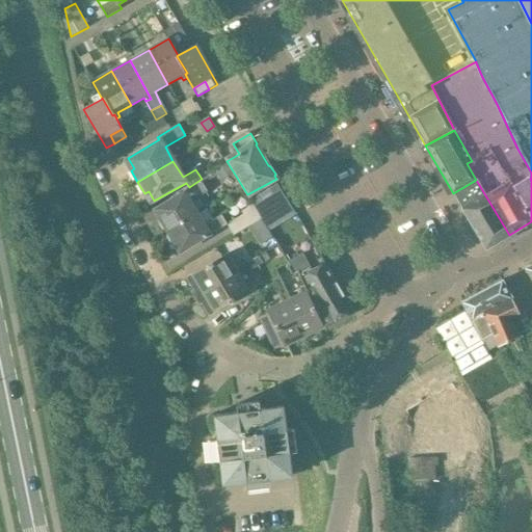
[(227,163),(207,176),(210,182),(220,175),(223,181),(233,175),(227,163)]
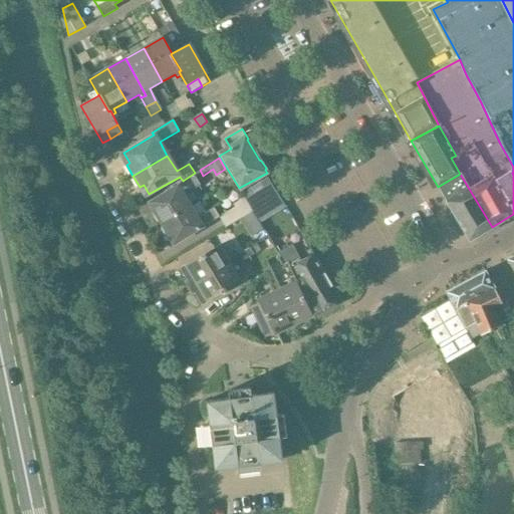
[(460,174),(438,187),(469,241),(492,227),(460,174)]
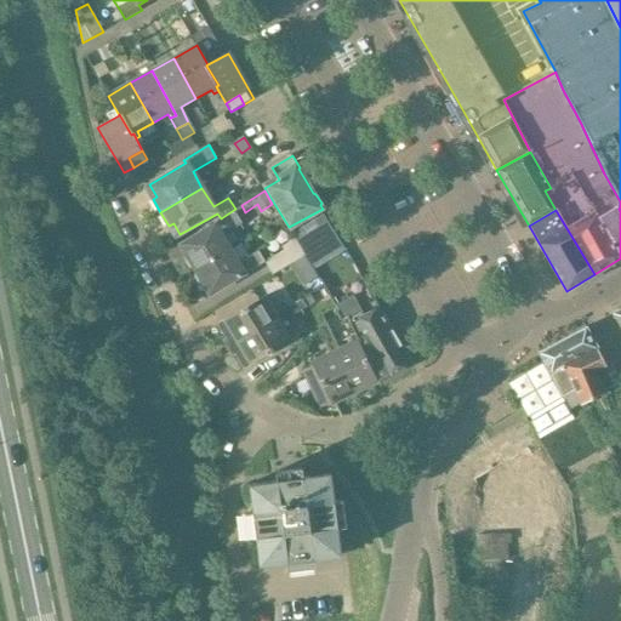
[(194,267),(197,272),(232,250),(223,235),(243,224),(235,214),(183,244),(188,252),(184,254),(187,257),(184,261),(189,268),(194,267)]
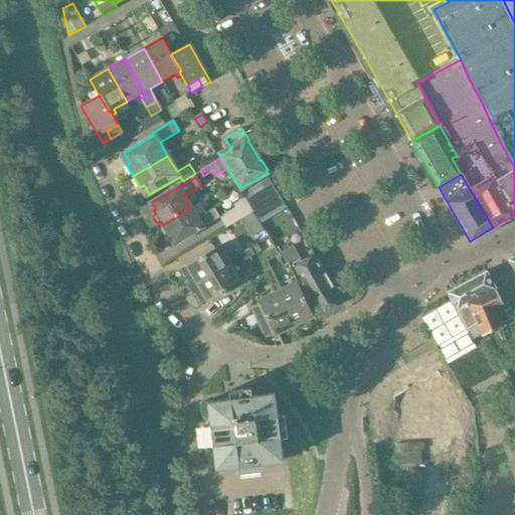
[(286,207),(269,179),(243,195),(261,222),(286,207)]
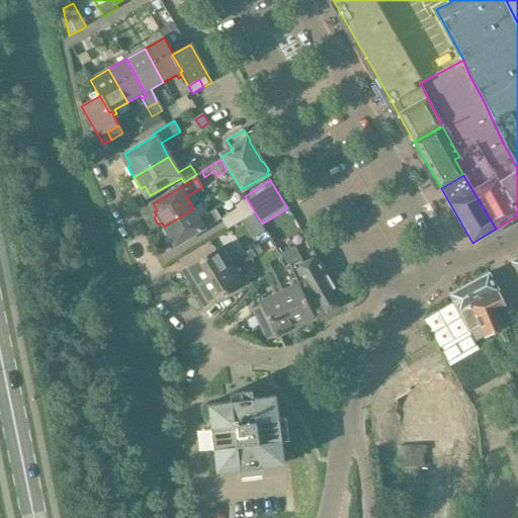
[(243,220),(254,213),(246,199),(235,206),(236,208),(221,218),(228,230),(243,220)]
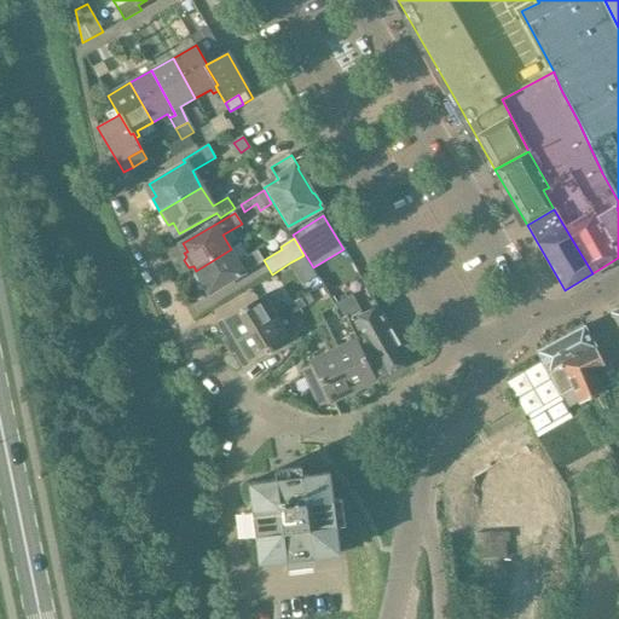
[(231,249),(196,271),(197,273),(195,277),(198,284),(203,285),(206,288),(208,285),(213,293),(264,262),(258,252),(238,261),(231,249)]
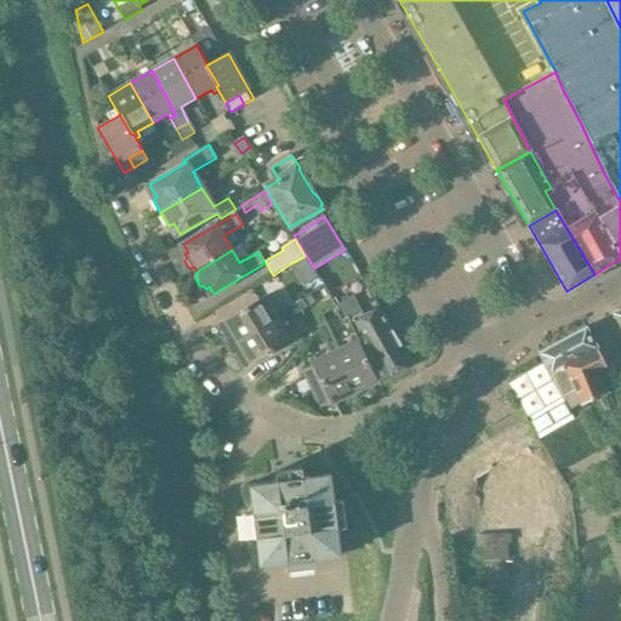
[(305,256),(291,263),(309,294),(318,289),(312,279),(317,277),(305,256)]
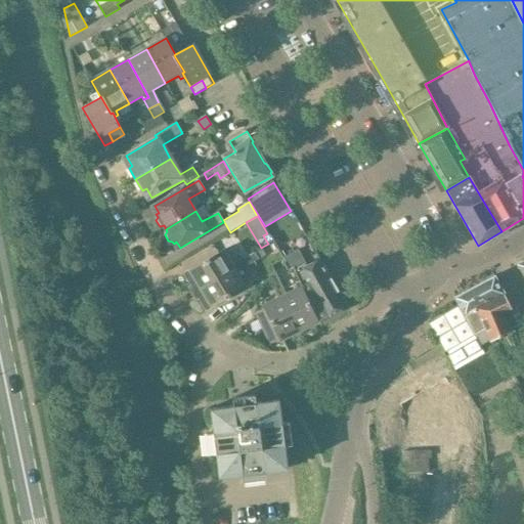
[(261,248),(254,252),(258,260),(265,256),(261,248)]
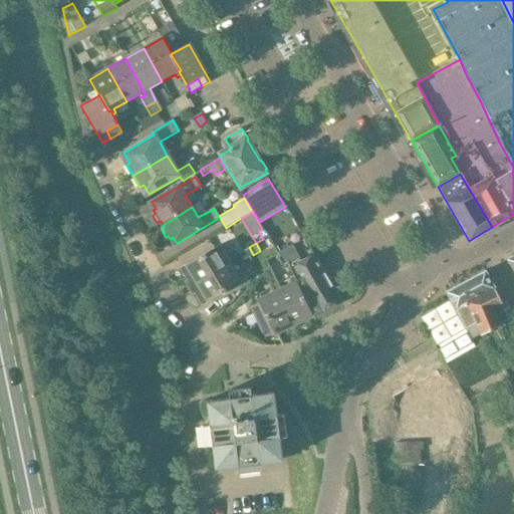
[(290,245),(277,252),(280,256),(285,266),(289,264),(297,281),(314,316),(341,304),(315,256),(300,262),(293,249),(290,245)]
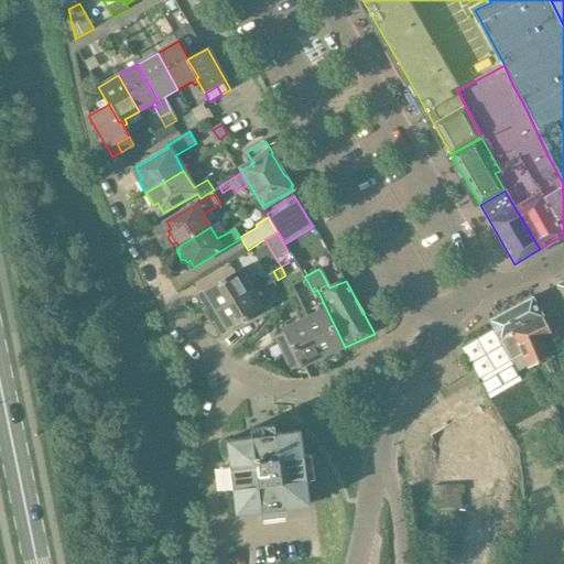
[(252,290),(249,285),(240,270),(204,292),(198,295),(210,315),(252,290)]
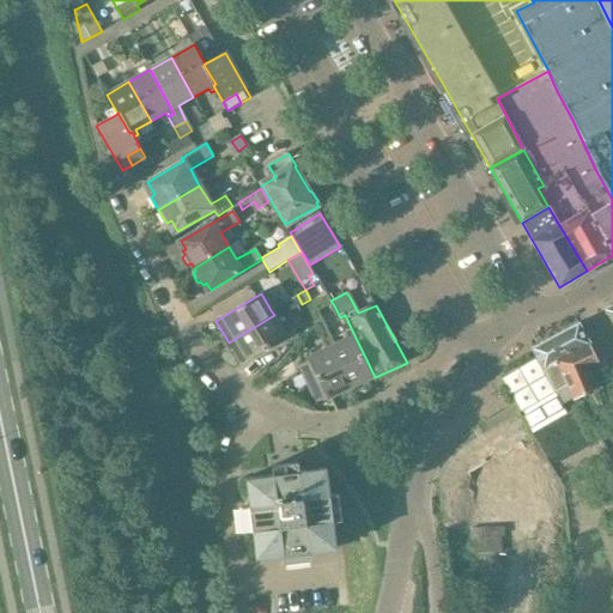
[(297,295),(284,303),(290,313),(302,304),(297,295)]
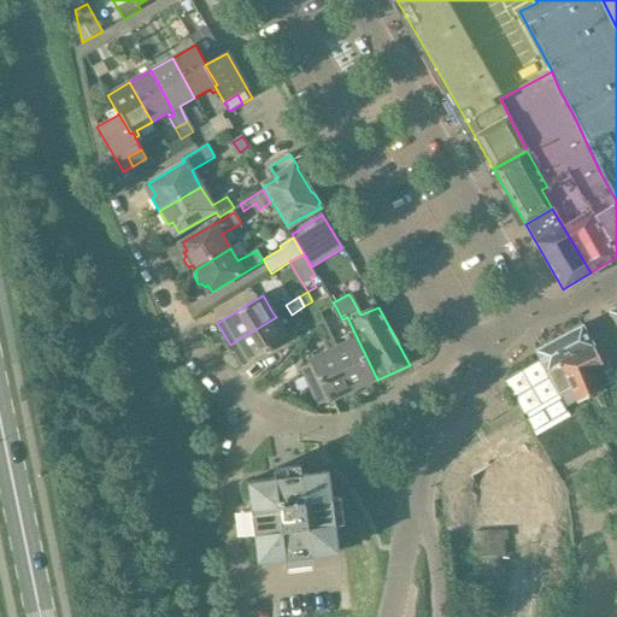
[(286,305),(272,312),(276,317),(230,345),(242,366),(248,363),(289,339),(278,322),(292,315),(286,305)]
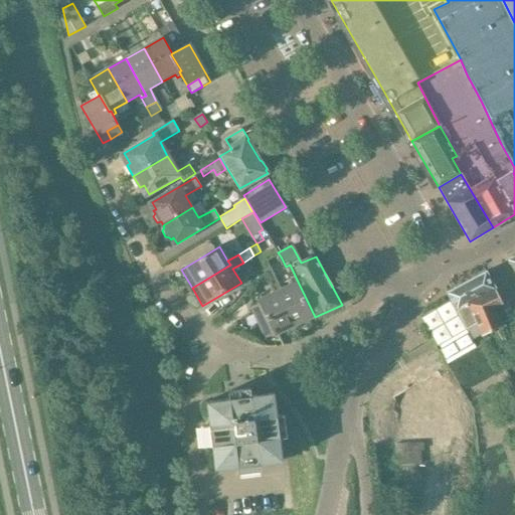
[(263,271),(268,282),(276,279),(271,267),(263,271)]
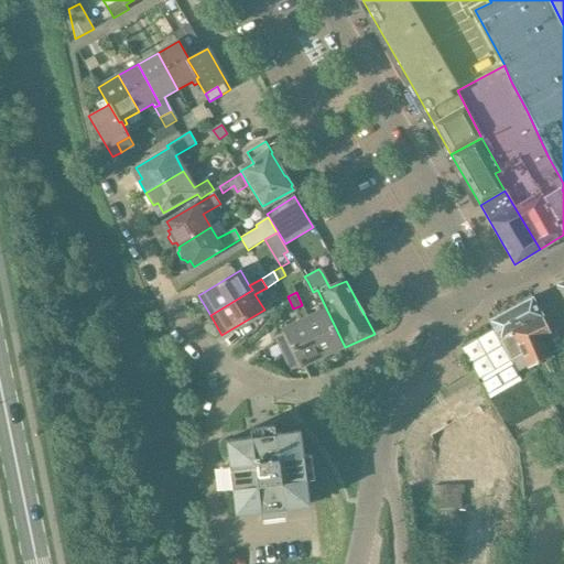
[(531,296),(489,320),(495,329),(499,336),(511,359),(522,354),(528,366),(529,368),(551,357),(550,356),(563,347),(563,343),(555,327),(550,331),(531,296)]
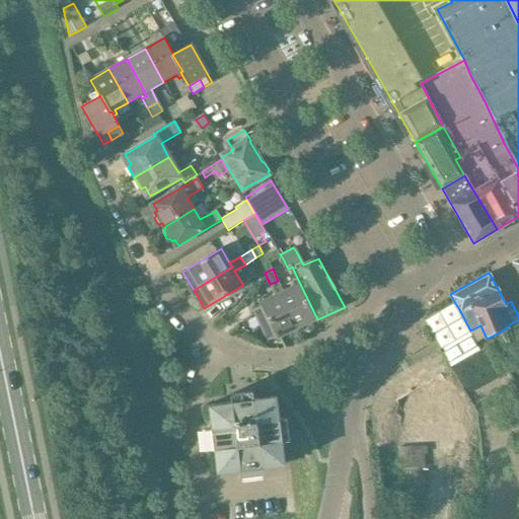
[(283,292),(283,291),(278,281),(270,284),(275,296),(260,302),(261,305),(251,309),(267,342),(276,337),(277,339),(296,329),(279,294),(283,292)]
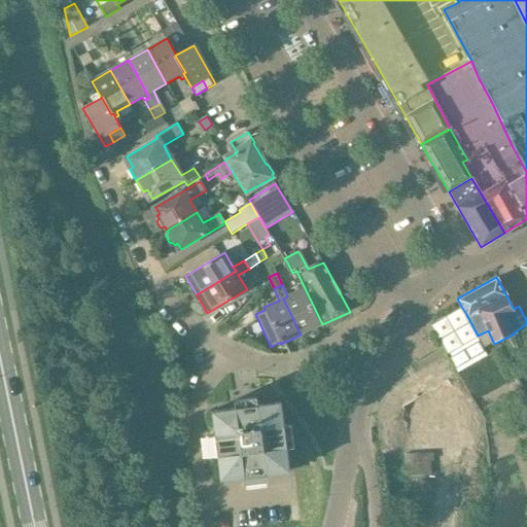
[(287,296),(283,299),(301,335),(322,324),(305,288),(287,295),(287,296)]
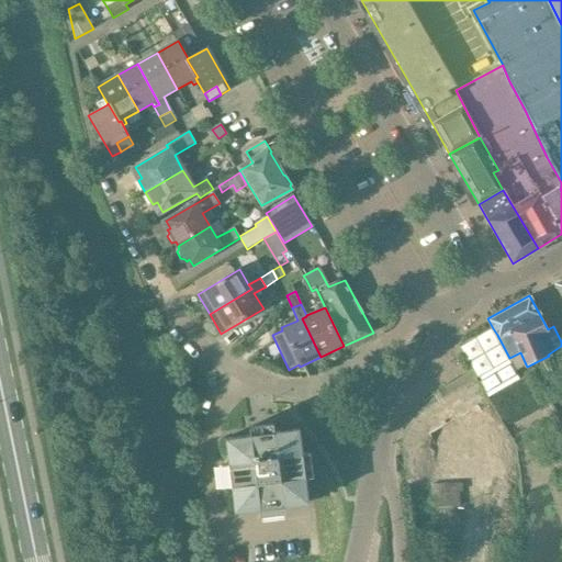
[(493,328),(463,346),(476,368),(478,370),(479,372),(480,373),(481,374),(509,358),(497,335),(493,328)]
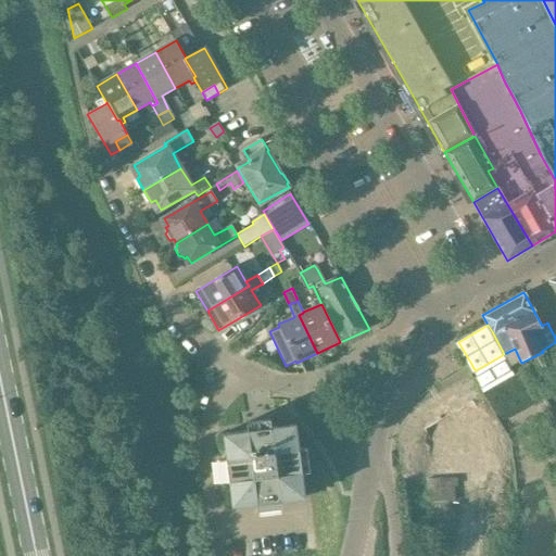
[(515,349),(504,354),(510,367),(520,361),(515,349)]
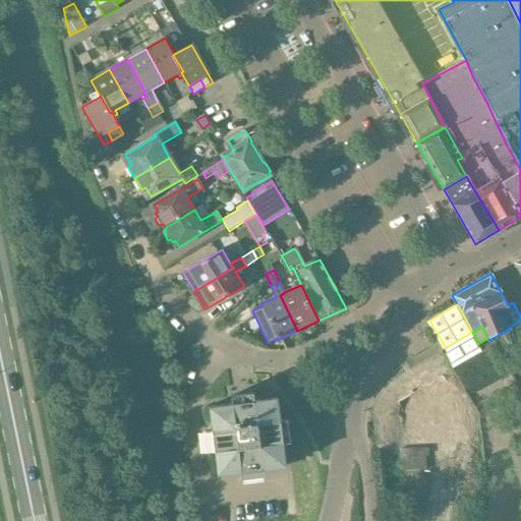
[(451,386),(403,412),(409,421),(418,438),(465,411),(451,386)]
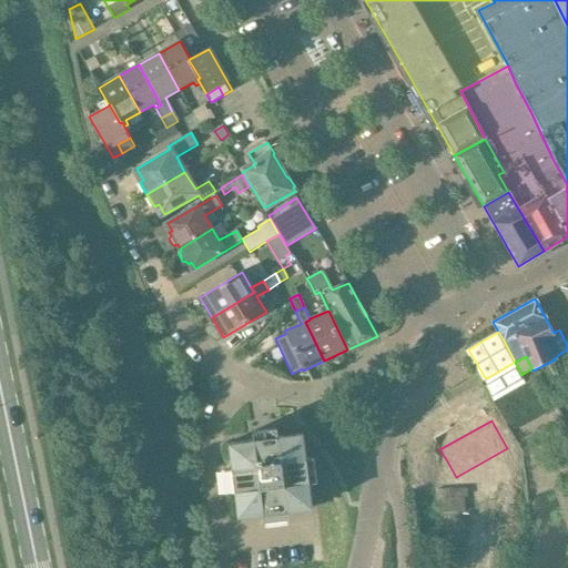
[(237,518),(312,508),(302,434),(227,444),(237,518)]
